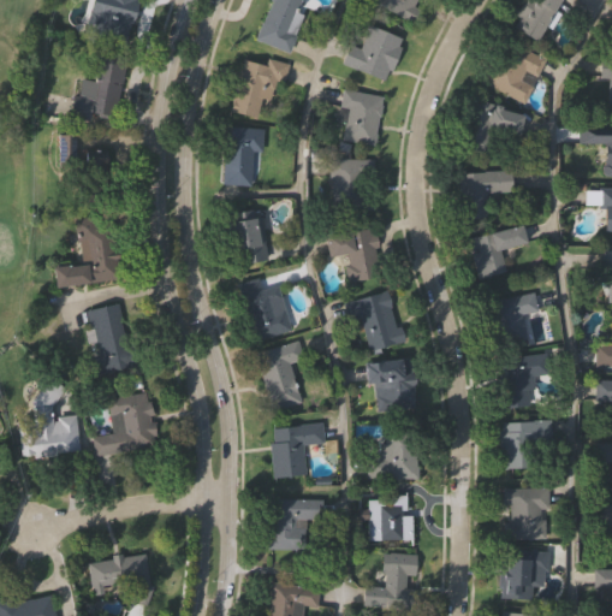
[(143,0),(129,46),(93,34),(104,0),(143,0)]
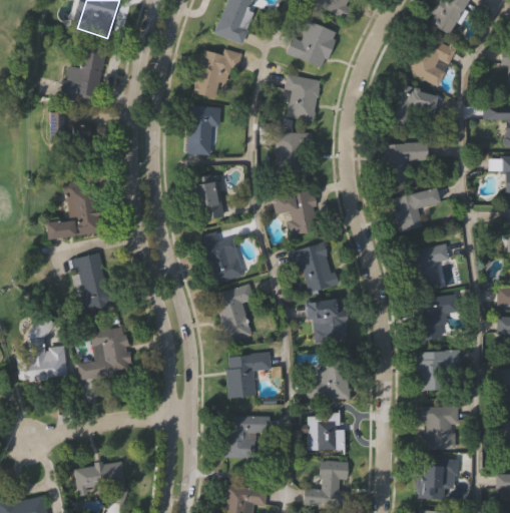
[(251,0),(248,9),(253,11),(241,43),(214,33),(225,0),(251,0)]
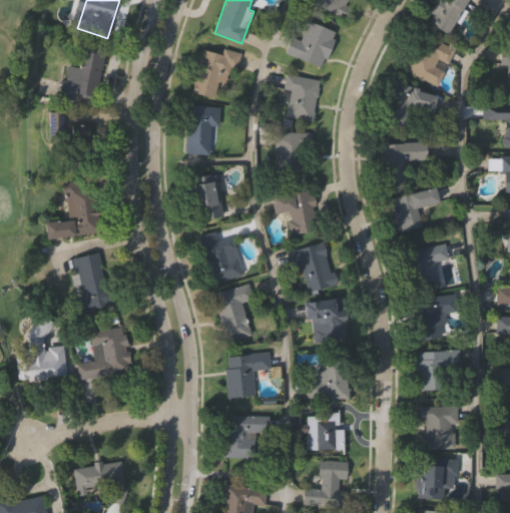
[(352,0),(342,18),(316,2),(317,0),(352,0)]
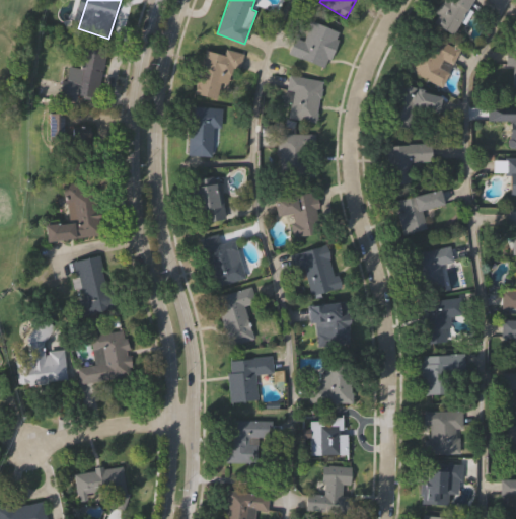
[(474,0),(453,35),(433,22),(446,0),(474,0)]
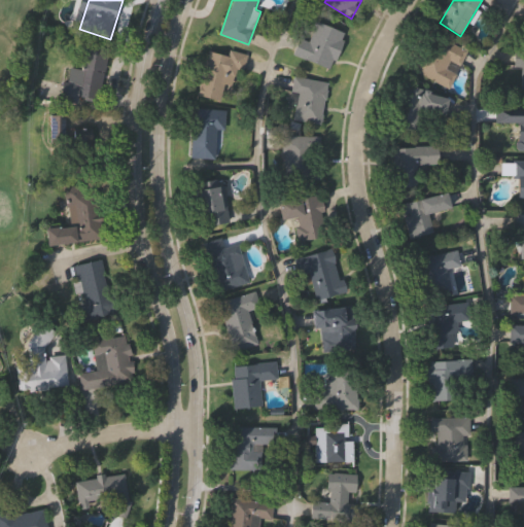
[(347,34),(332,70),(293,55),(300,38),(310,42),(318,22),(347,34)]
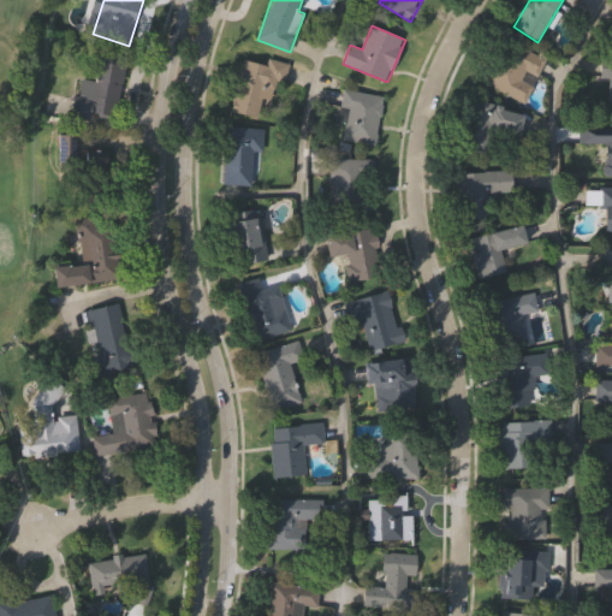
[(527,104),(486,84),(505,41),(548,60),(538,84),(536,83),(527,104)]
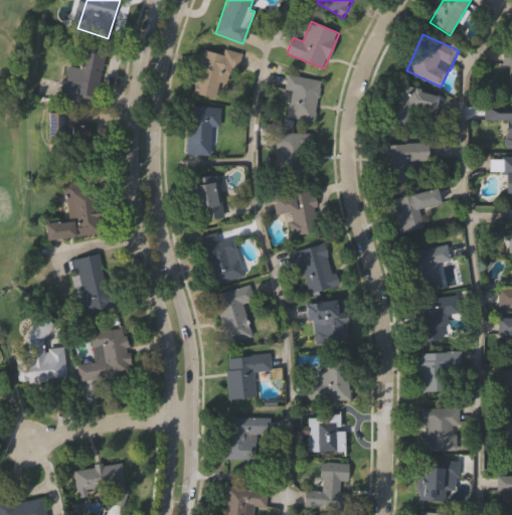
[(75,103),(57,99),(62,79),(75,82),(83,43),(107,48),(96,100),(77,96),(75,103)]
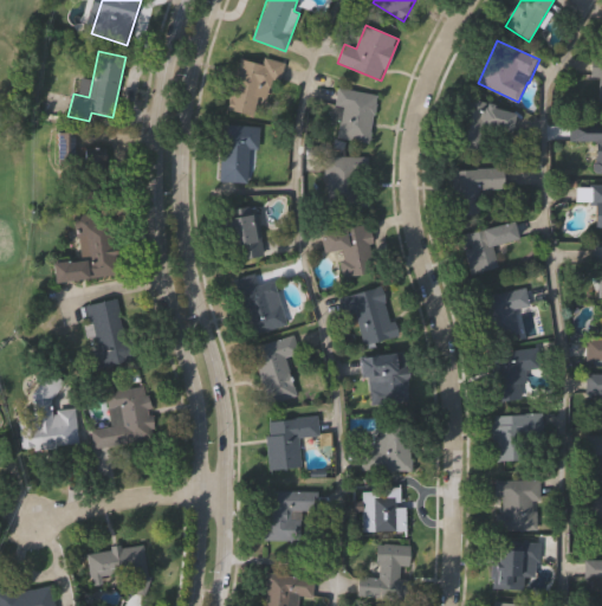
[(227,110),(239,59),(264,65),(265,58),(280,62),(267,120),(227,110)]
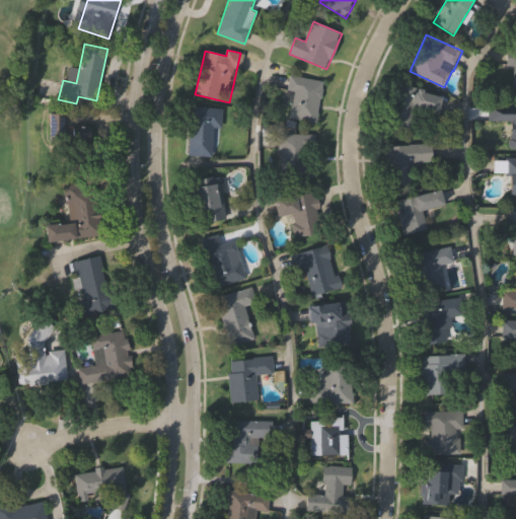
[(515,90),(512,90),(513,66),(507,66),(508,50),(515,50),(515,90)]
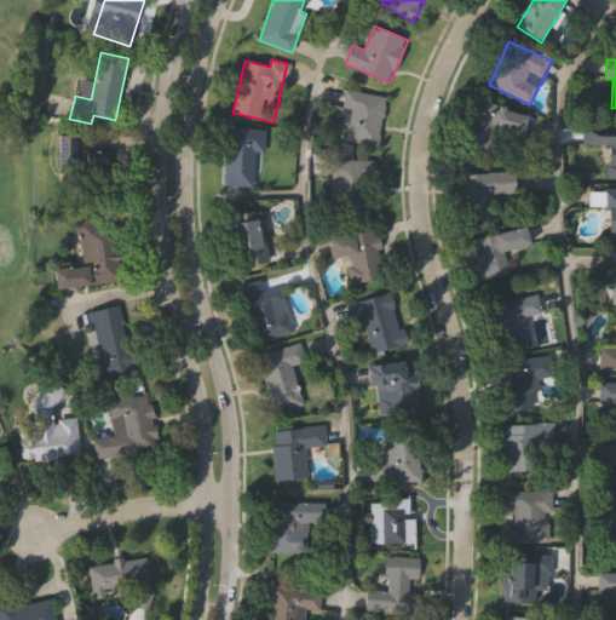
[(386,96),(378,147),(340,141),(349,90),(386,96)]
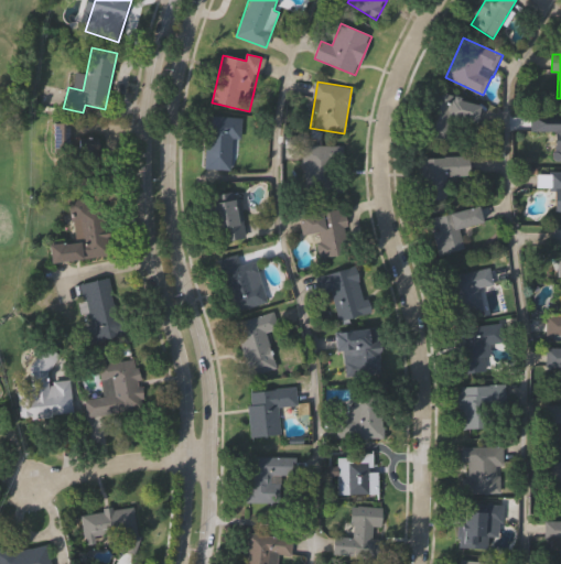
[(427,137),(439,93),(481,105),(475,126),(454,120),(449,142),(427,137)]
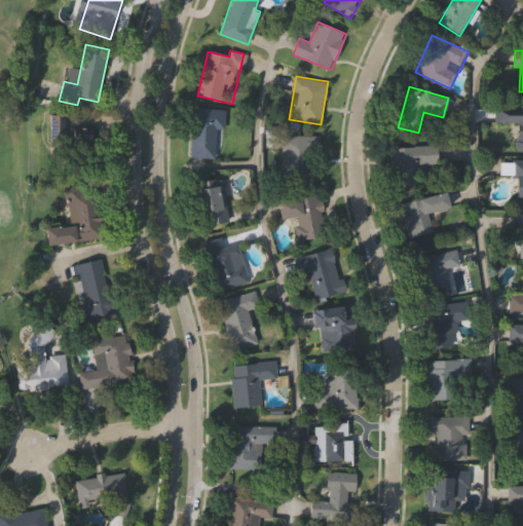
[(522,151),(518,151),(518,122),(495,122),(496,105),(522,105),(522,151)]
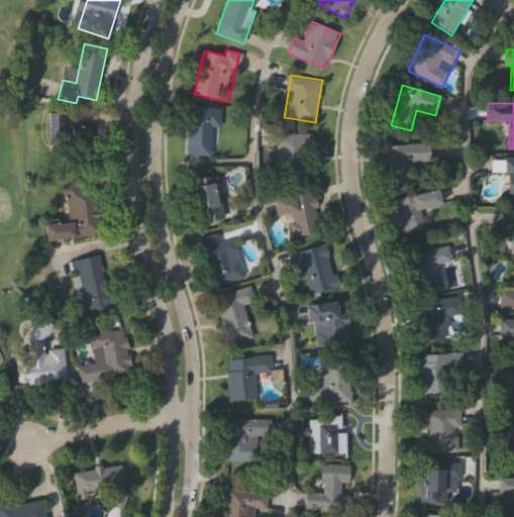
[(191,105),(222,108),(219,140),(215,139),(213,156),(187,152),(191,105)]
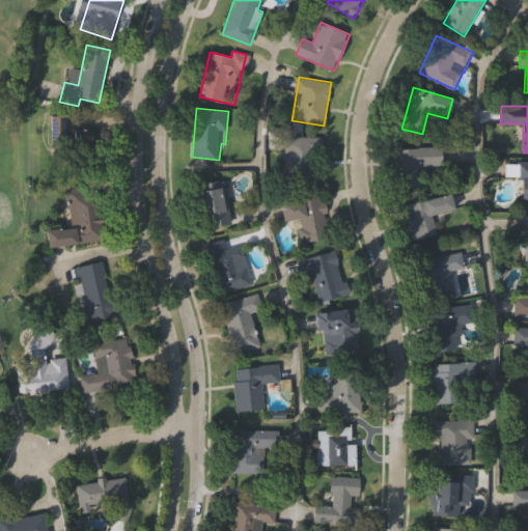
[(286,138),(324,138),(324,182),(286,182),(286,138)]
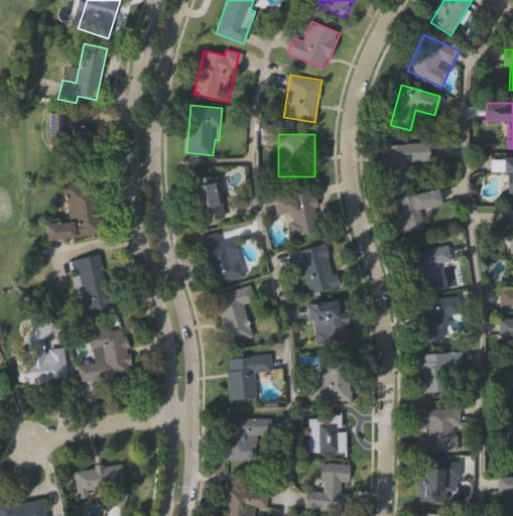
[(430,161),(408,162),(409,183),(386,185),(384,145),(429,143),(430,161)]
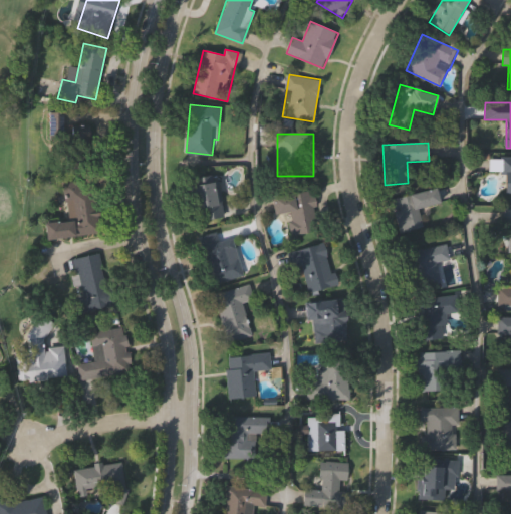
[(501,175),(501,158),(510,158),(510,175),(501,175)]
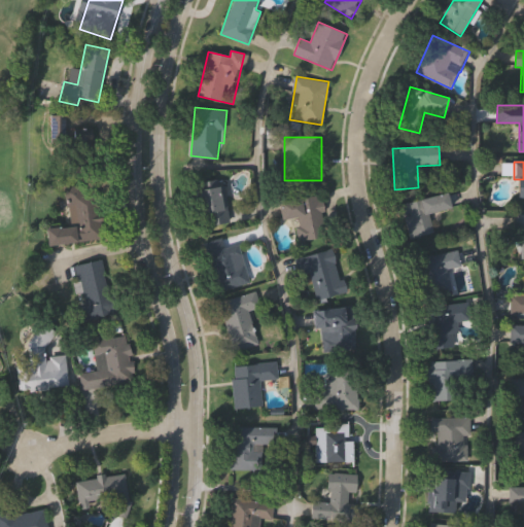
[(222,179),(231,221),(207,225),(205,215),(199,217),(193,185),(222,179)]
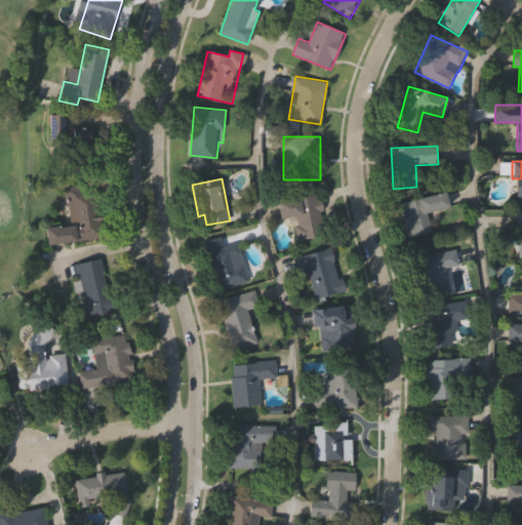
[(104,238),(48,245),(45,228),(69,225),(64,189),(95,185),(104,238)]
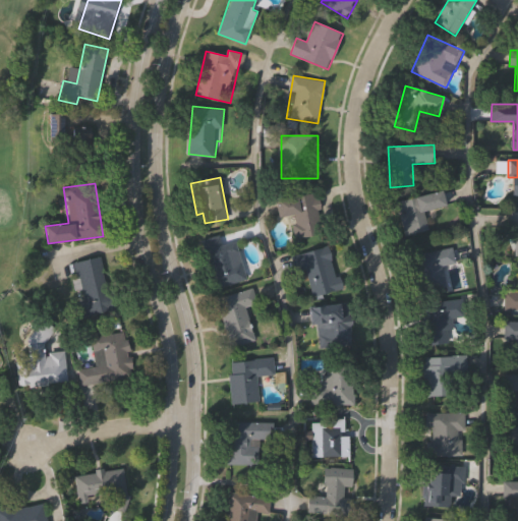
[(295,216),(280,219),(277,199),(318,191),(326,234),(299,239),(295,216)]
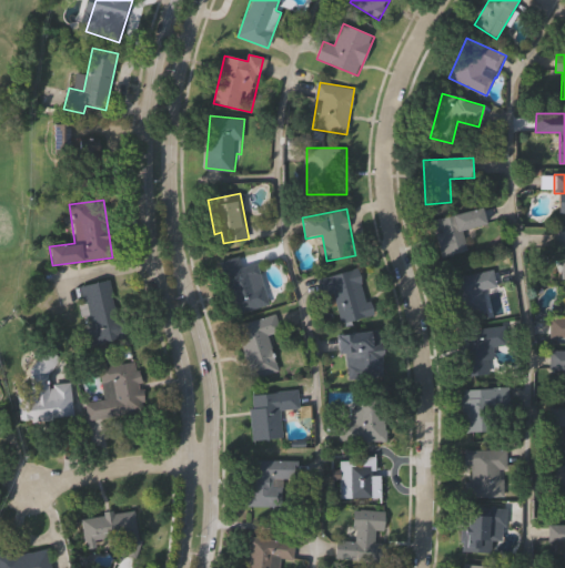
[(441,256),(433,220),(483,209),(486,225),(482,226),(464,231),(468,251),(441,256)]
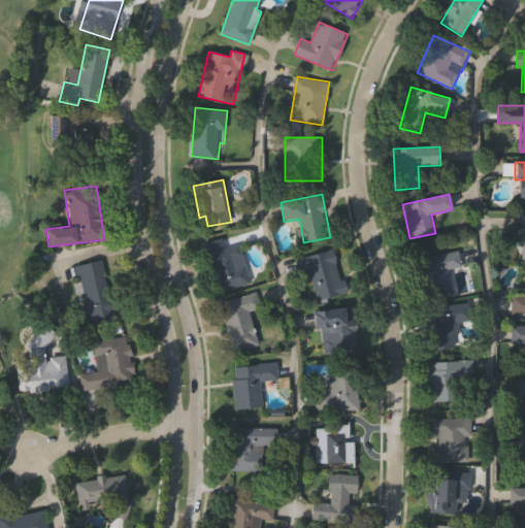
[(220,292),(206,243),(224,238),(227,249),(240,244),(252,284),(220,292)]
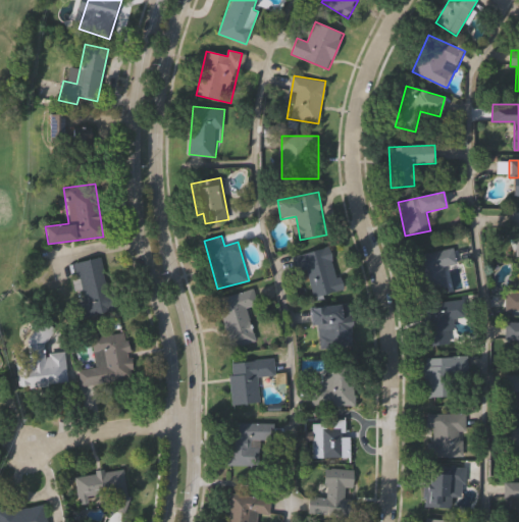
[(293,256),(331,247),(343,290),(315,297),(308,271),(297,274),(293,256)]
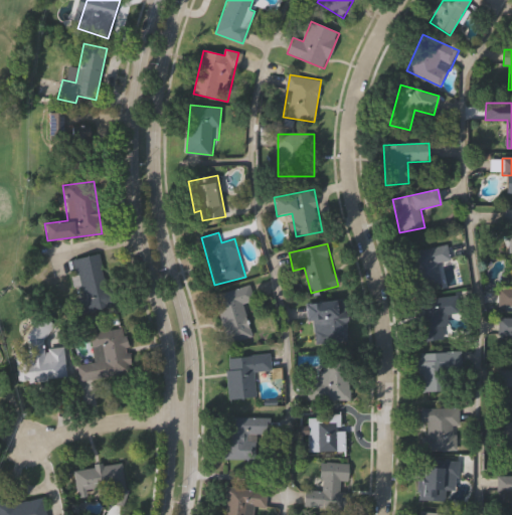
[(437,264),(441,284),(413,290),(405,253),(448,244),(451,261),(437,264)]
